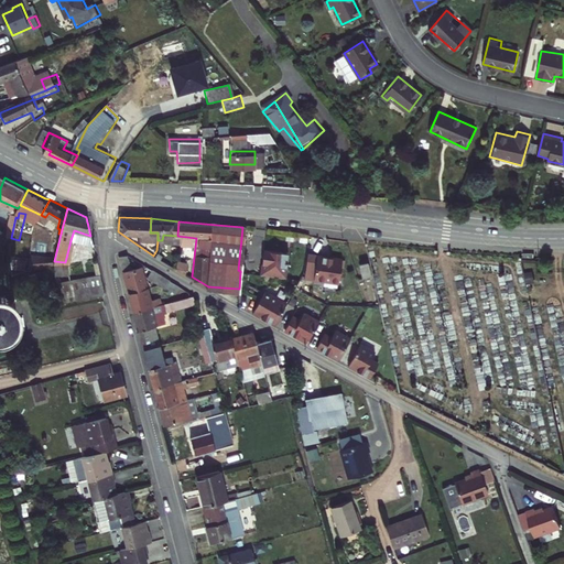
[(93,248),(90,236),(74,230),(71,240),(93,248)]
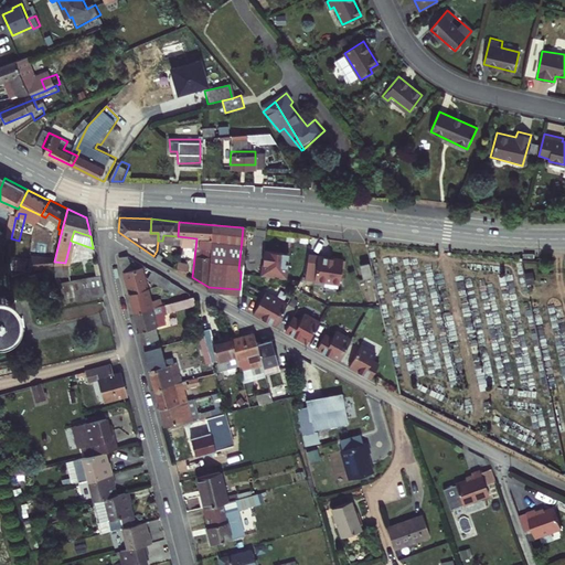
[(267,248),(264,274),(289,277),(290,267),(280,266),(283,251),(267,248)]
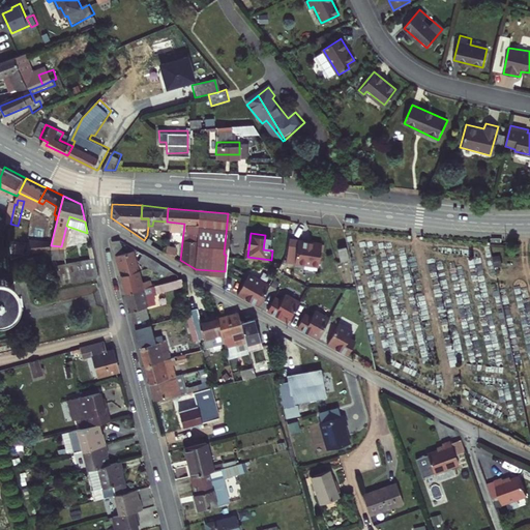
[(158,244),(155,242),(157,239),(147,235),(144,240),(157,247),(158,244)]
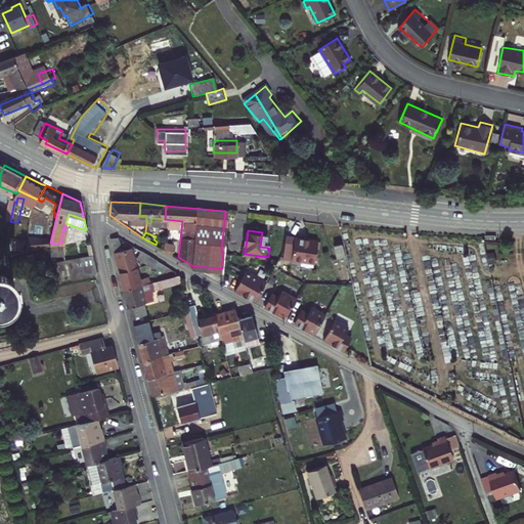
[(331,248),(343,245),(341,233),(328,235),(331,248)]
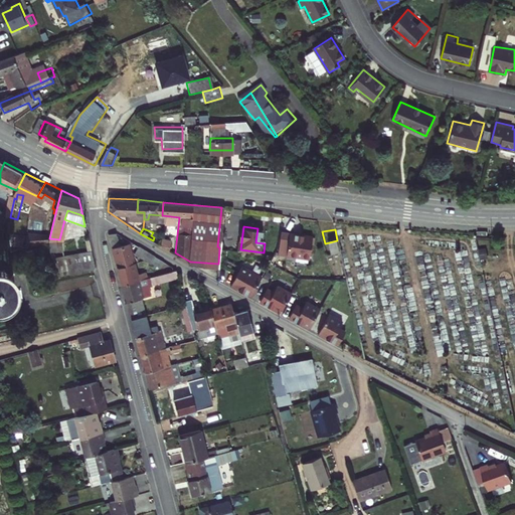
[(281,232),(279,254),(312,259),(313,234),(281,232)]
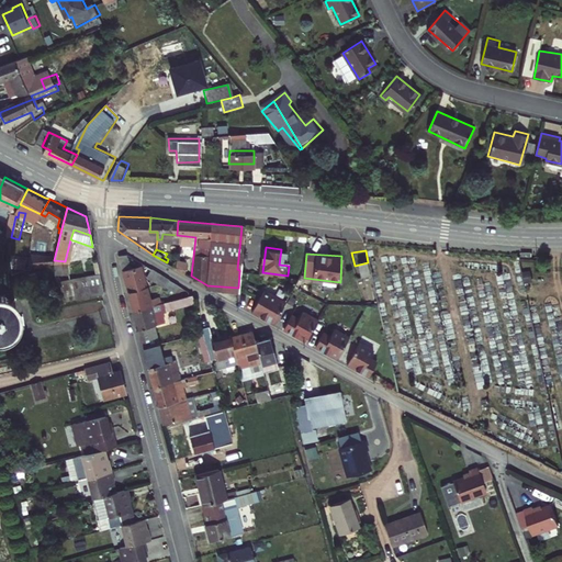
[(126,255),(116,256),(119,266),(128,265),(126,255)]
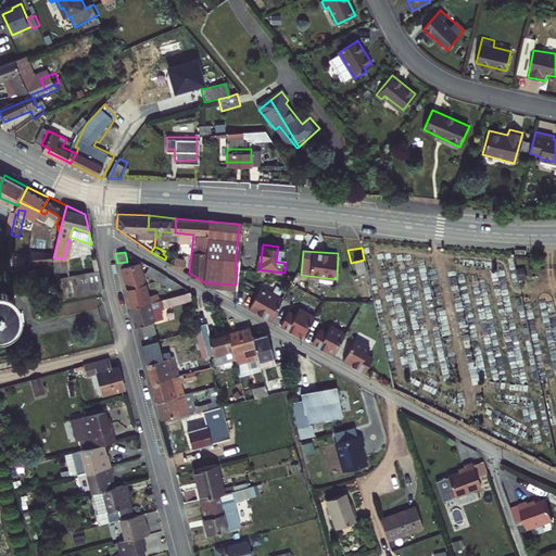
[(22,268),(28,266),(30,256),(25,255),(22,268)]
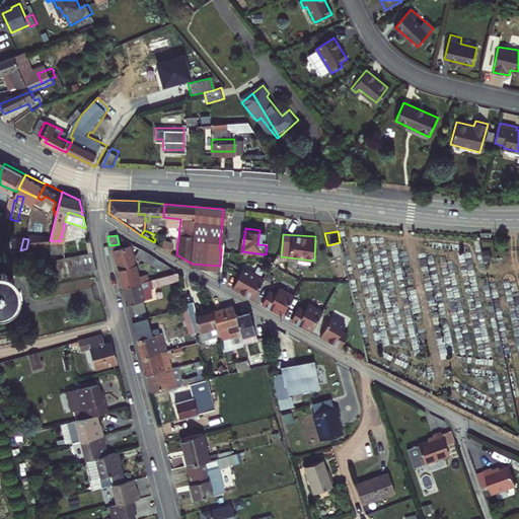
[(145,274),(139,275),(136,262),(131,264),(130,260),(135,258),(133,250),(128,252),(127,246),(116,249),(125,284),(147,279),(145,274)]
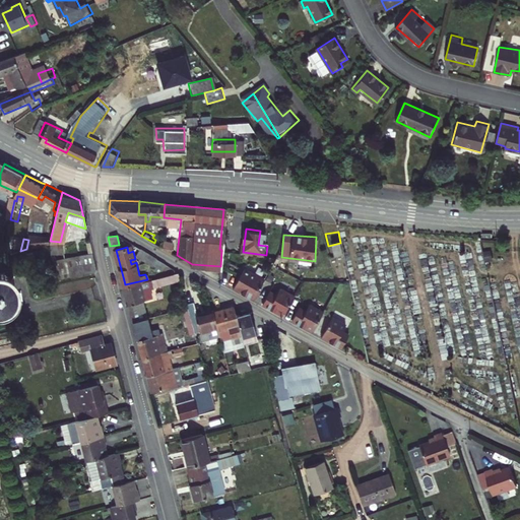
[(161,268),(165,263),(140,249),(136,255),(152,265),(153,263),(161,268)]
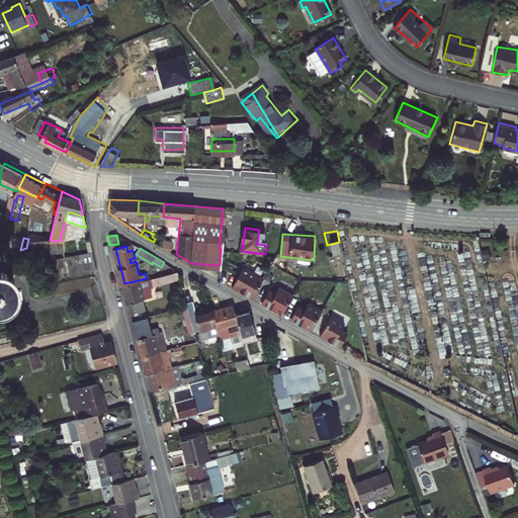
[(61,273),(95,269),(90,251),(55,255),(61,273)]
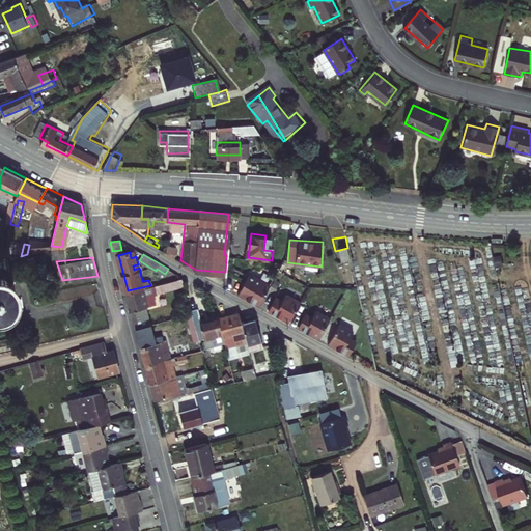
[(246,271),(235,291),(256,304),(267,283),(246,271)]
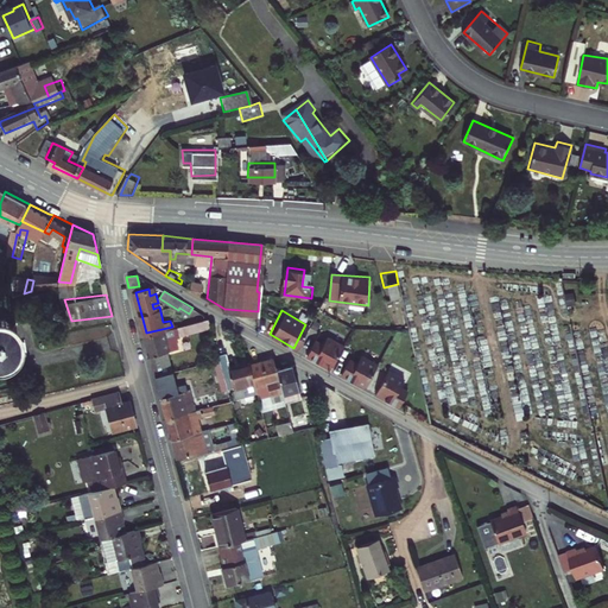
[(0,355),(8,356),(18,349),(21,339),(19,327),(10,320),(0,318),(0,355)]
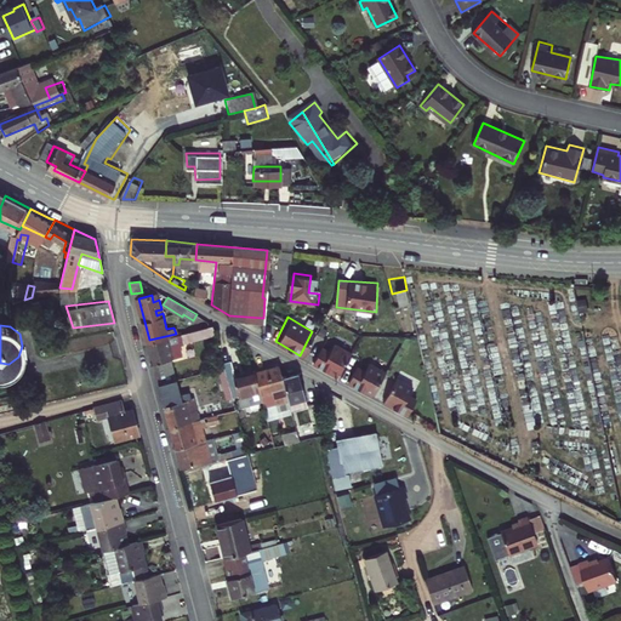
[(215,371),(223,369),(211,325),(178,334),(181,342),(205,336),(215,371)]
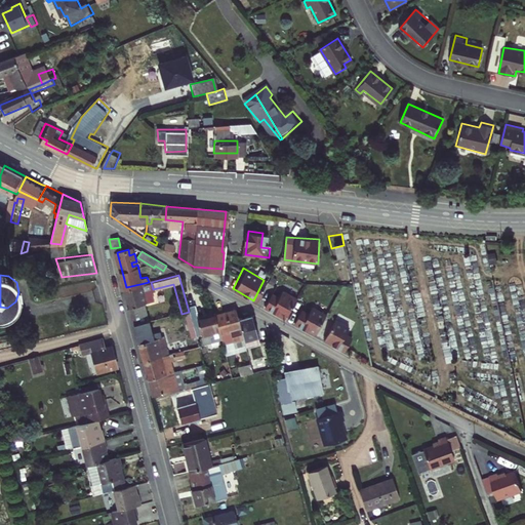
[(136,325),(152,321),(145,292),(151,290),(149,282),(126,287),(136,325)]
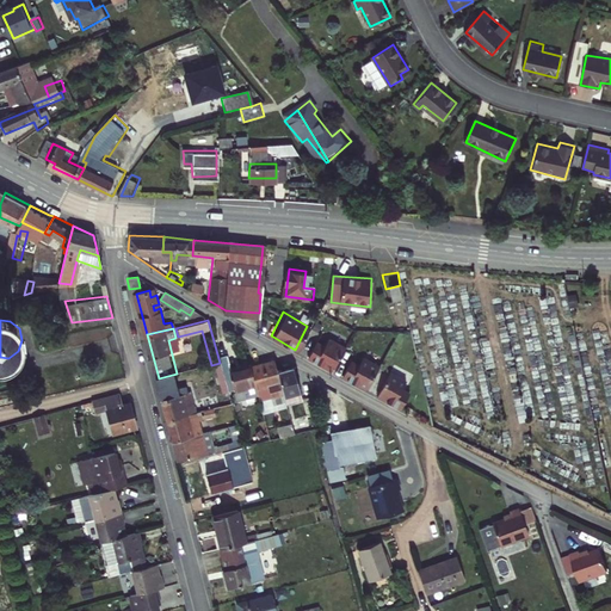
[(316,340),(307,357),(332,371),(346,347),(329,338),(326,345),(316,340)]
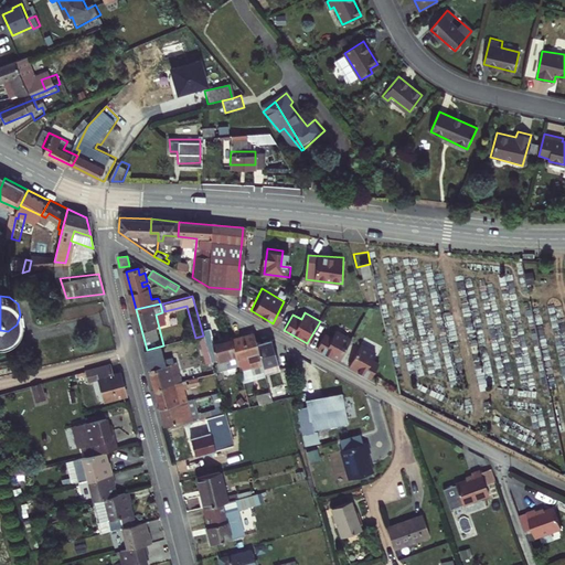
[(322,332),(315,348),(337,360),(349,339),(334,330),(330,337),(322,332)]
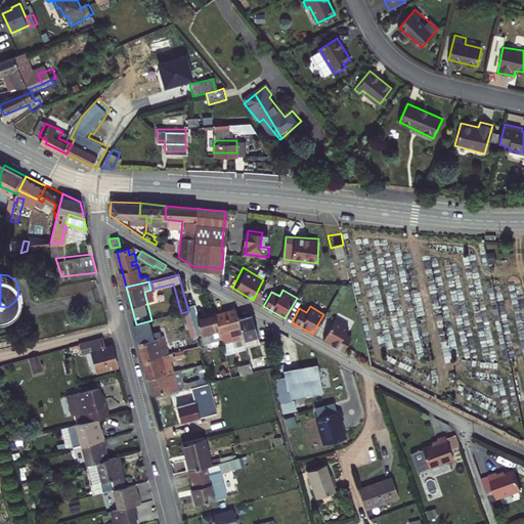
[(242,330),(238,318),(236,308),(225,311),(233,340),(236,339),(234,332),(242,330)]
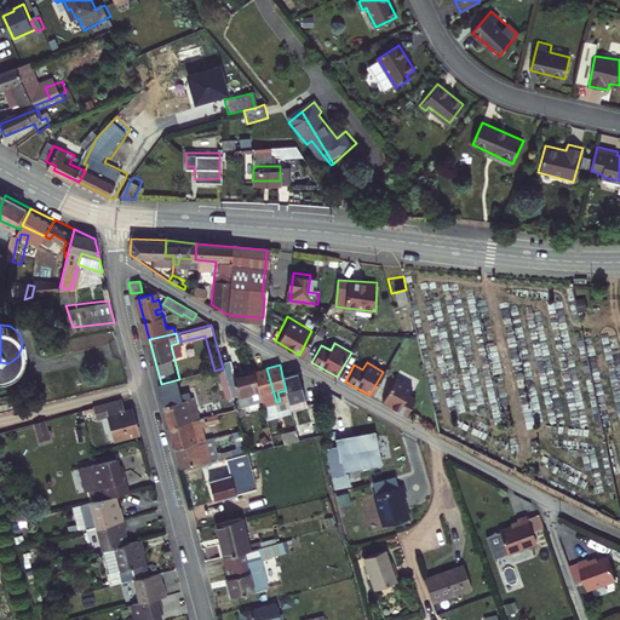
[(269,403),(276,402),(267,368),(252,372),(258,392),(259,397),(267,395),(269,403)]
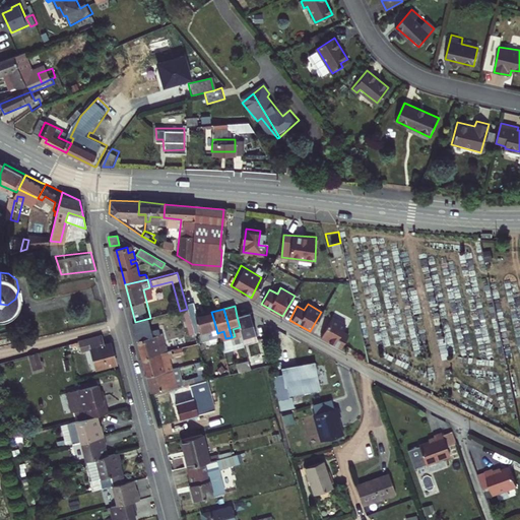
[(203,332),(216,329),(211,312),(193,317),(200,341),(205,340),(203,332)]
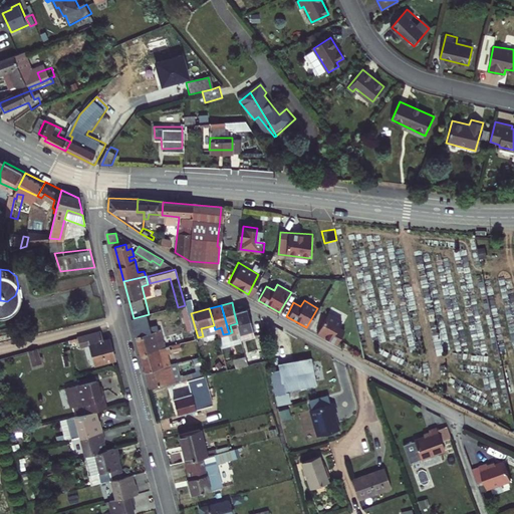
[(244,332),(253,330),(247,309),(246,309),(234,312),(237,323),(248,364),(270,358),(267,346),(252,350),(250,341),(247,342),(245,337),(244,332)]
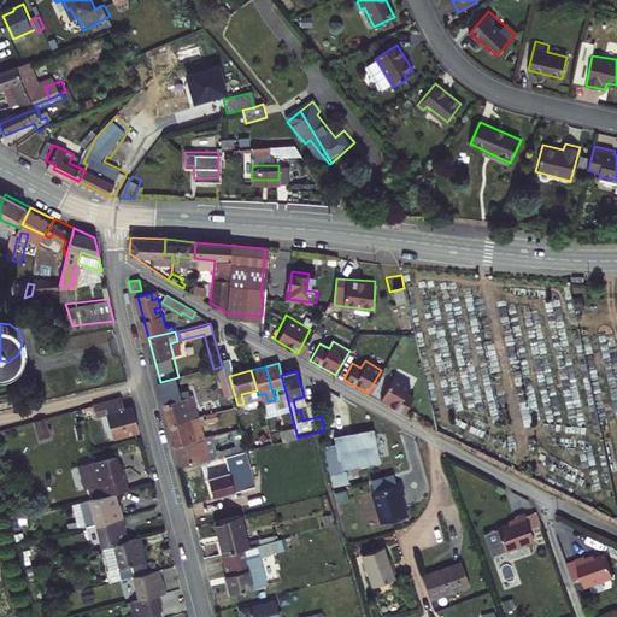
[(392,376),(378,399),(403,412),(411,397),(404,393),(407,385),(392,376)]
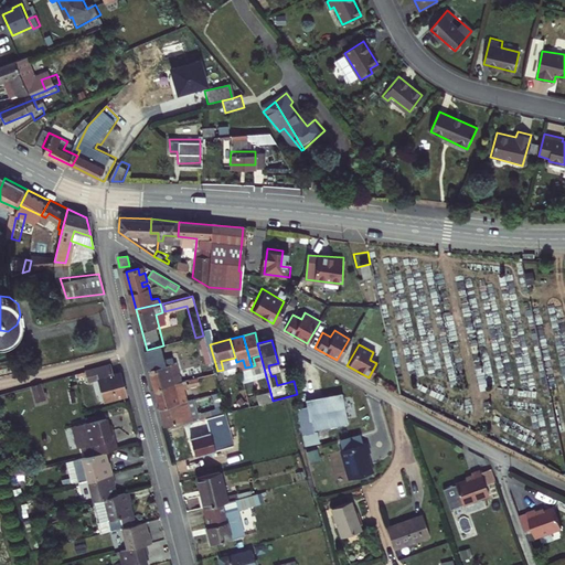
[(150,361),(167,356),(163,345),(147,350),(150,361)]
